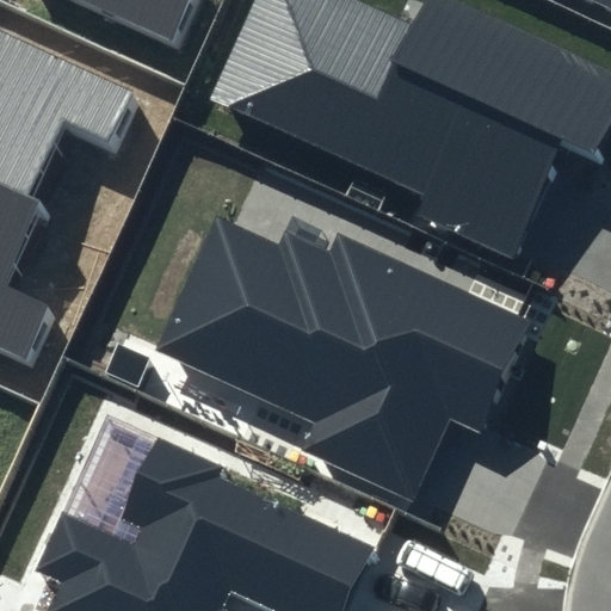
[(85,0),(179,44),(199,0),(85,0)]
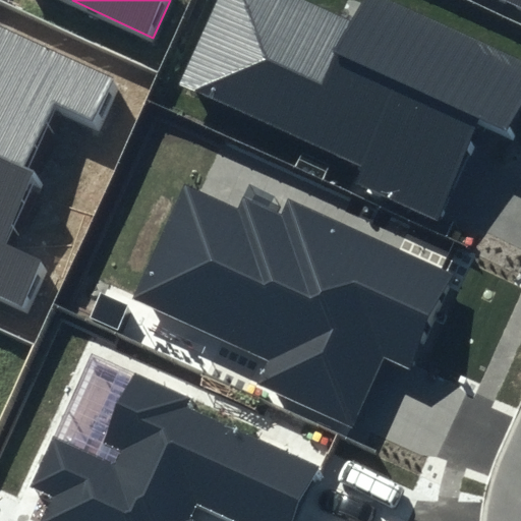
[(362,0),(353,22),(300,0),(220,0),(185,79),(366,158),(354,185),(433,220),(476,123),(515,140),(520,126),(520,57),(389,0),(362,0)]
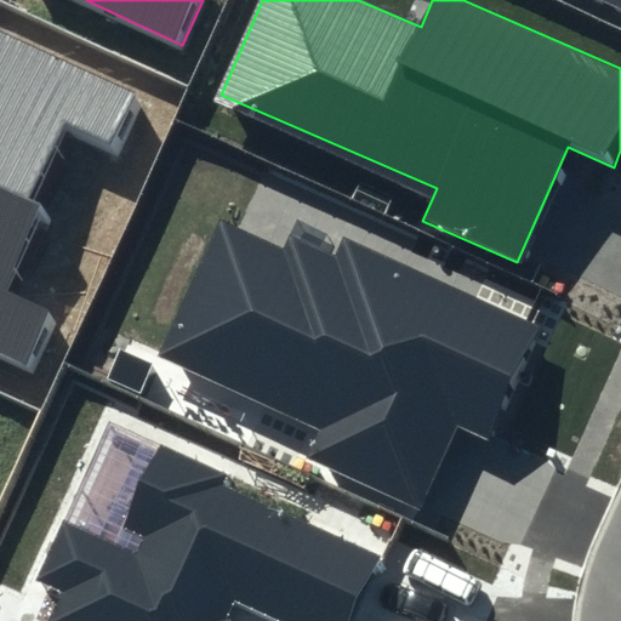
[(620,0),(591,0),(620,13),(620,0)]
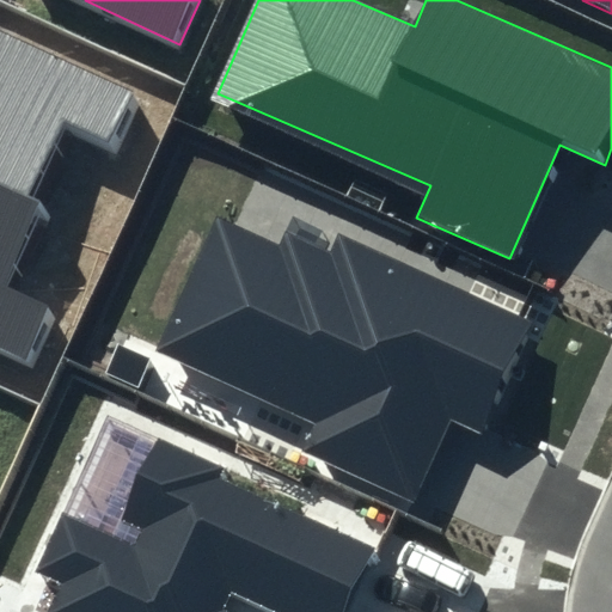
[(0,353),(35,371),(63,310),(10,285),(48,204),(35,199),(63,138),(121,164),(152,101),(0,28),(0,353)]
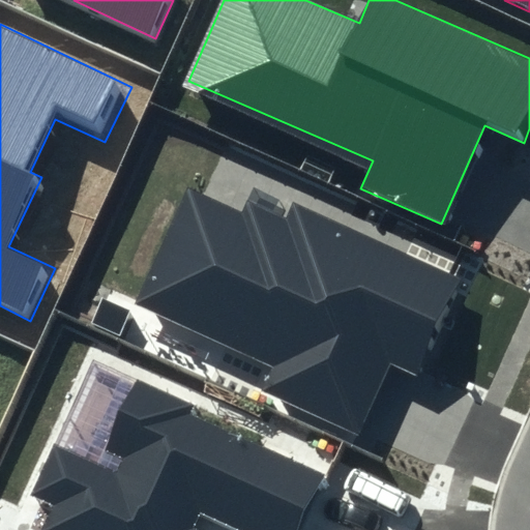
[(467,281),(294,201),(286,219),(247,202),(242,212),(186,186),(134,301),(270,364),(260,386),(360,432),(392,362),(423,377),(467,281)]
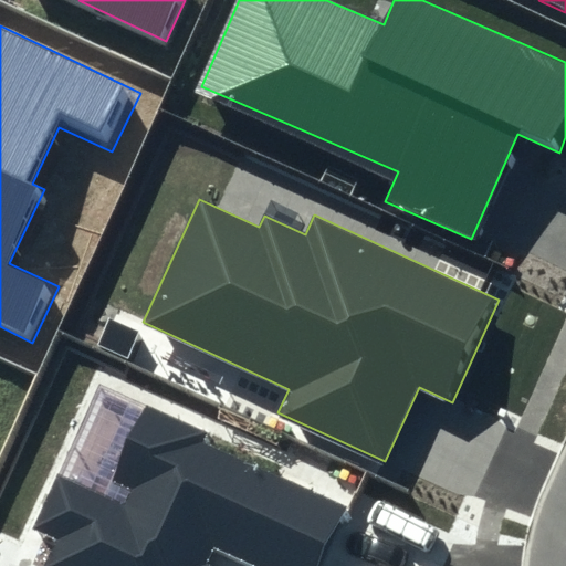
[(208,432),(146,404),(112,478),(137,489),(128,507),(59,475),(35,526),(59,537),(44,565),(207,565),(201,564),(209,548),(247,565),(321,565),(347,511),(203,442),(208,432)]
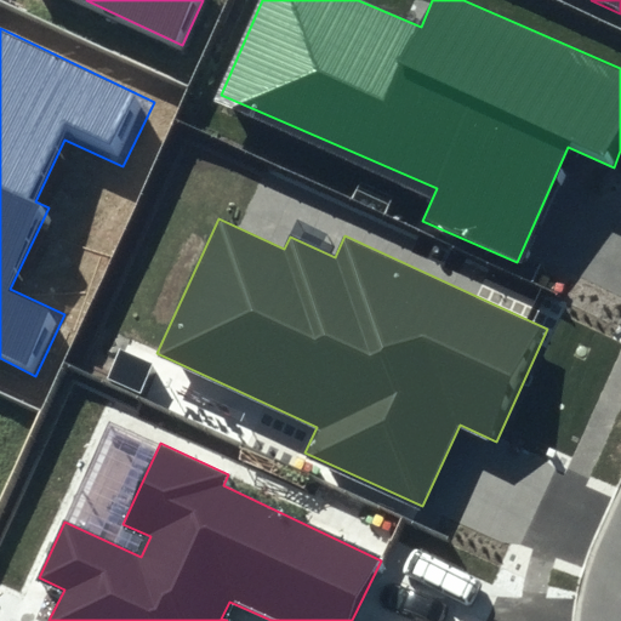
All buildings are outlined.
